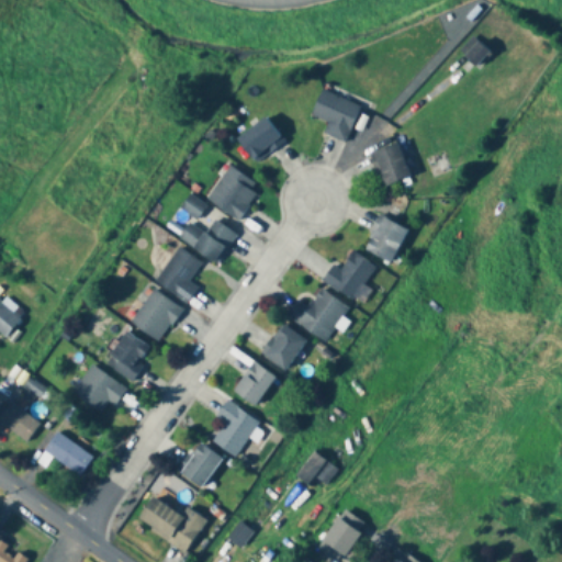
[(475,68),(490,52),(472,37),(458,53),(475,68)]
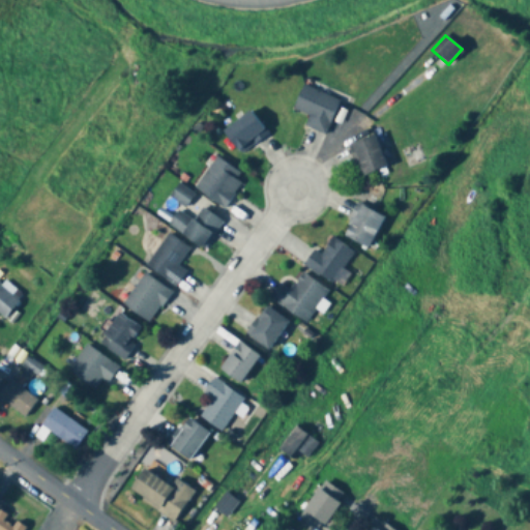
[(325,136),(341,101),(303,85),(293,109),(310,116),(304,126),(325,136)]
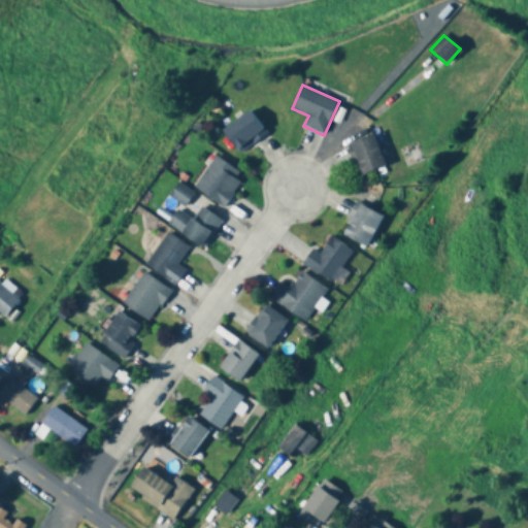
[(222,131),(240,154),(266,133),(248,110),(222,131)]
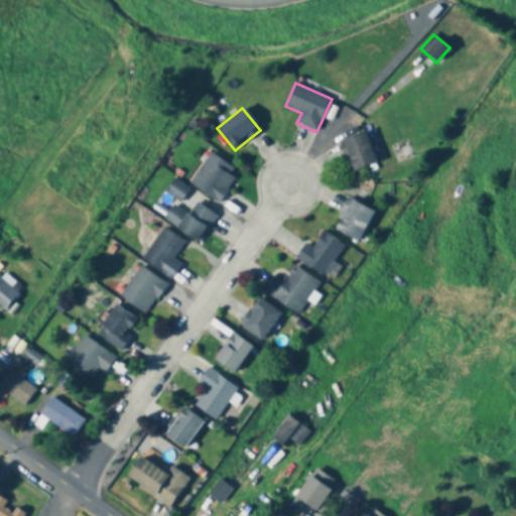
[(352,172),(376,162),(365,132),(341,141),(352,172)]
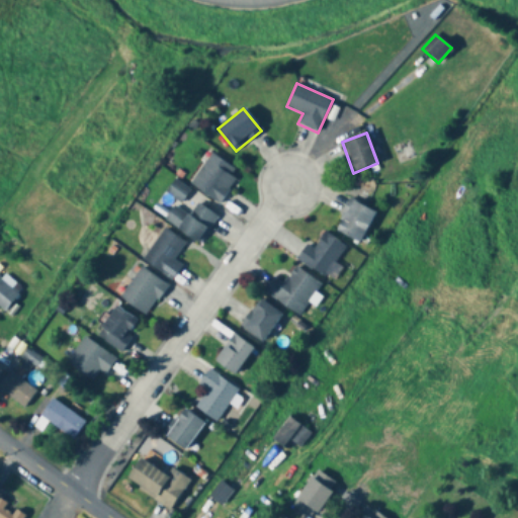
[(190,185),(219,204),(240,173),(211,154),(190,185)]
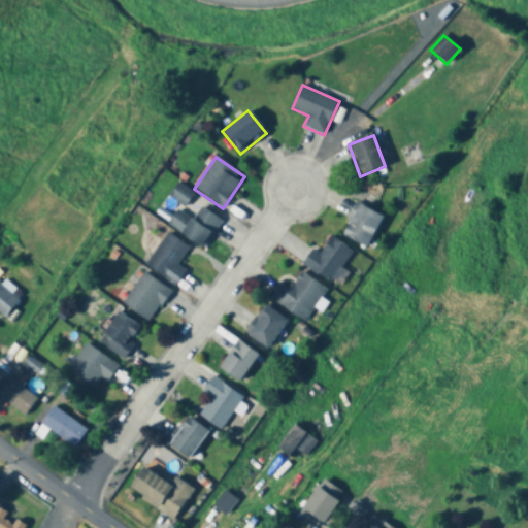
[(366,249),(383,217),(359,204),(342,236),(366,249)]
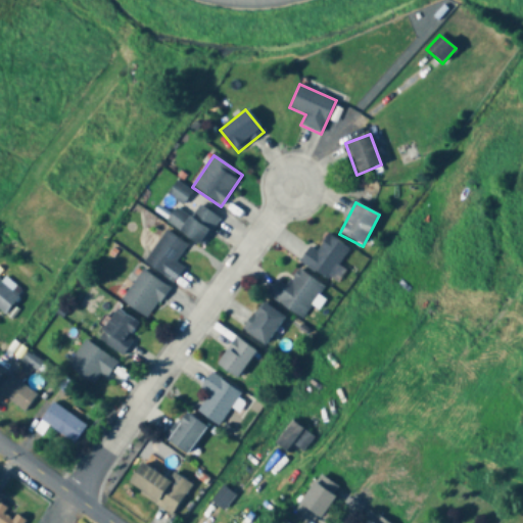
[(220,220),(199,205),(191,218),(177,207),(167,223),(200,247),(220,220)]
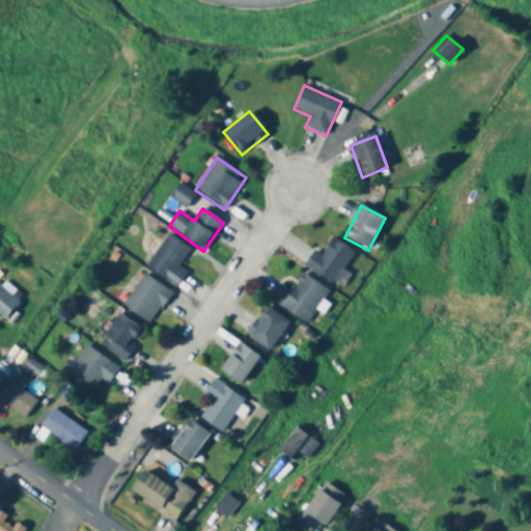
[(190,249),(169,234),(146,267),(175,288),(187,273),(177,267),(190,249)]
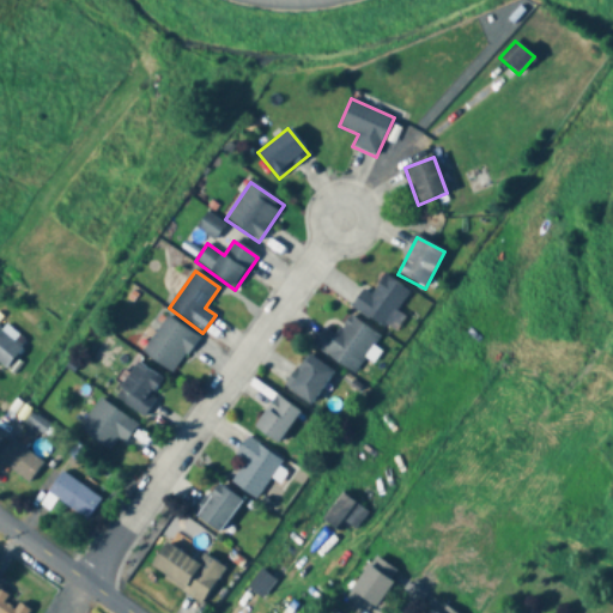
[(410,292),(384,275),(370,295),(363,289),(351,307),(383,329),(410,292)]
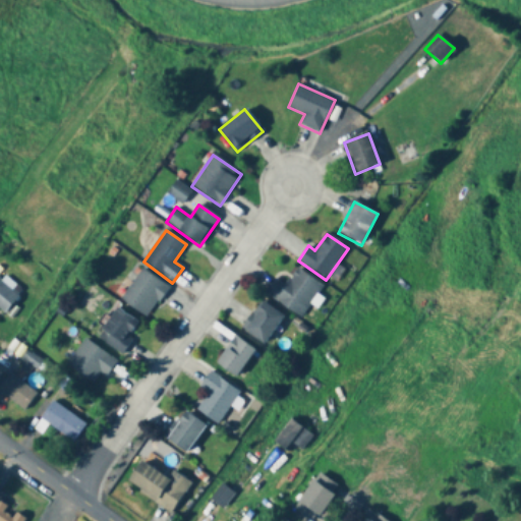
[(120,299),(146,319),(168,288),(142,269),(120,299)]
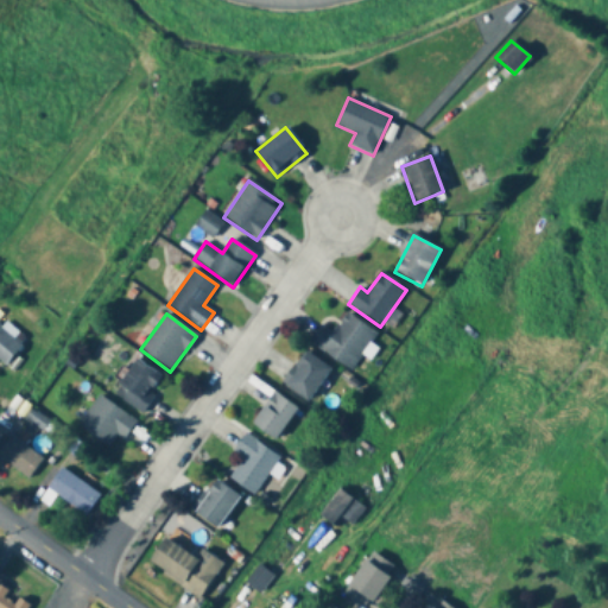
[(321,325),(310,344),(353,372),(377,334),(346,314),(334,334),(321,325)]
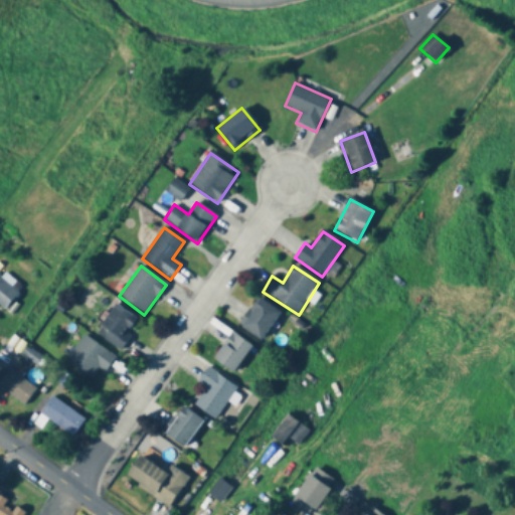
[(0,277),(0,307),(3,310),(23,289),(5,272),(0,277)]
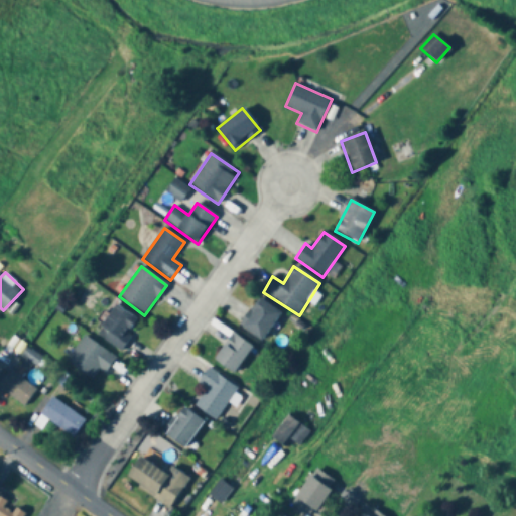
[(281,313),(259,298),(239,327),(262,342),(281,313)]
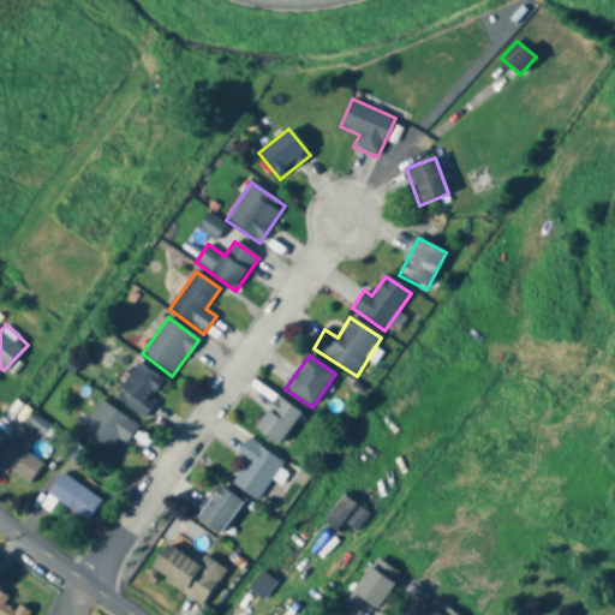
[(145,417),(166,381),(136,363),(114,399),(145,417)]
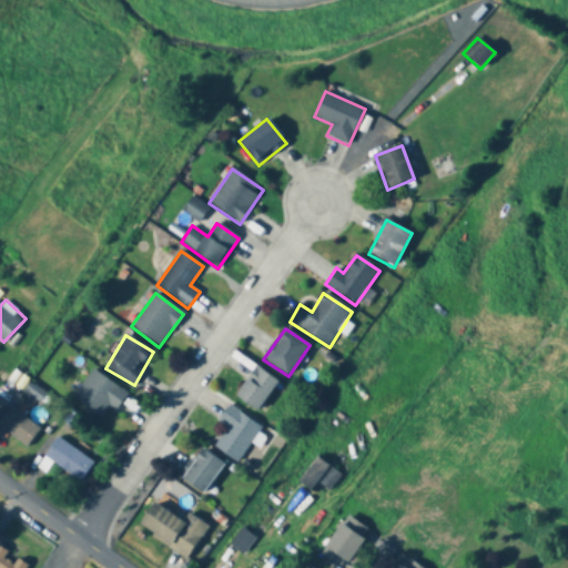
[(235,397),(259,413),(279,382),(255,366),(235,397)]
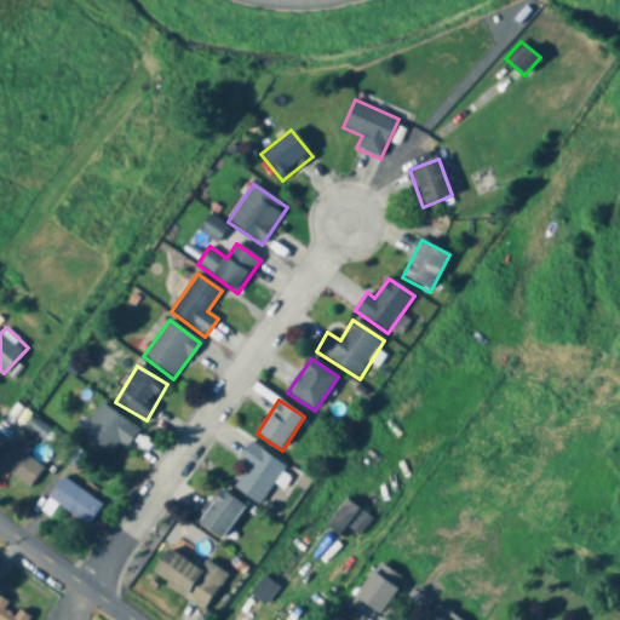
[(126,449),(139,429),(101,405),(80,437),(112,457),(119,445),(126,449)]
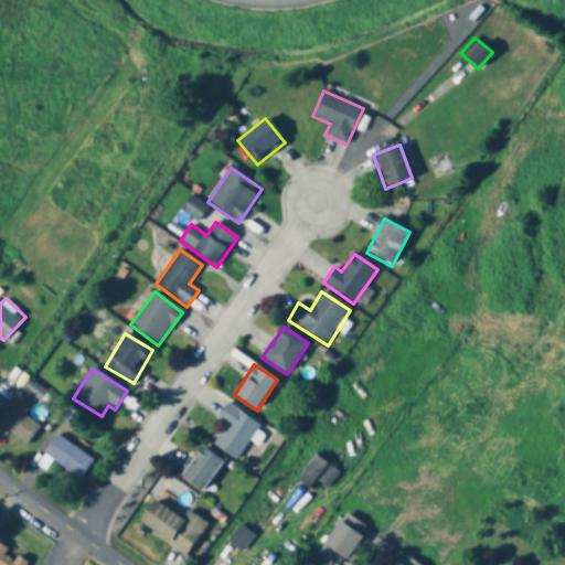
[(234,460),(260,427),(228,403),(216,419),(226,427),(213,444),(234,460)]
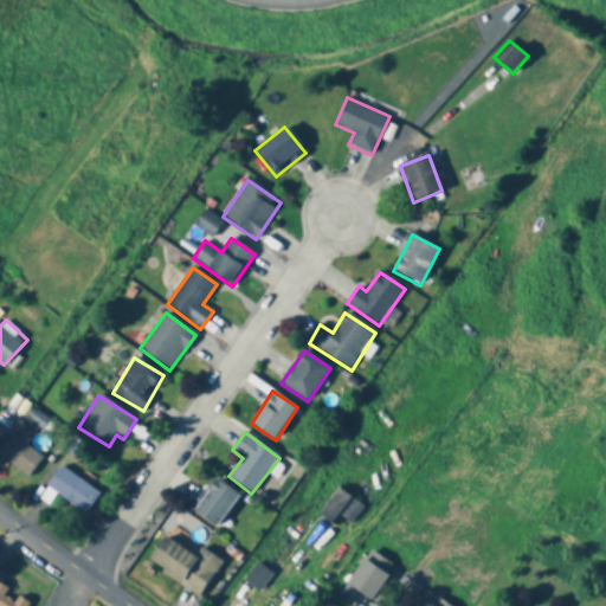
[(0,449),(0,461),(28,481),(44,457),(11,434),(0,449)]
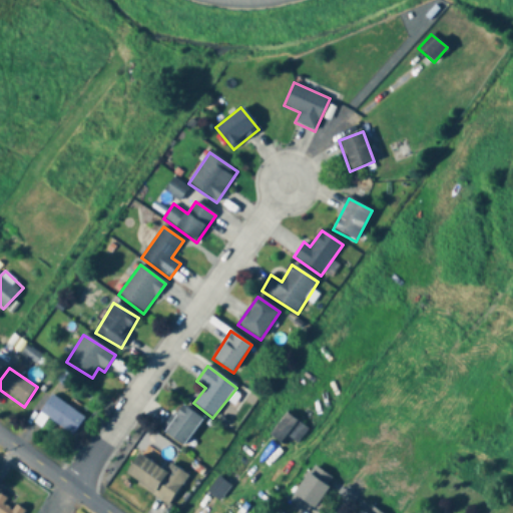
[(41,427),(47,419),(72,436),(84,418),(51,395),(33,421),(41,427)]
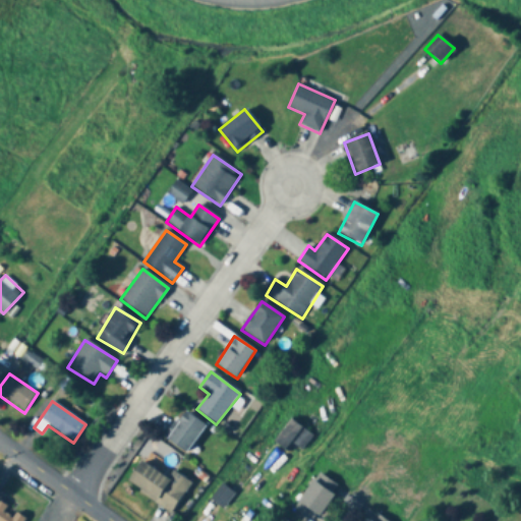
[(205,424),(182,411),(164,440),(187,454),(205,424)]
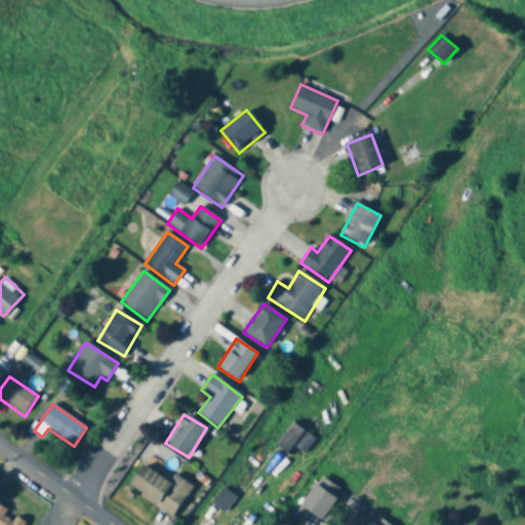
[(314,435),(287,423),(277,450),(304,460),(314,435)]
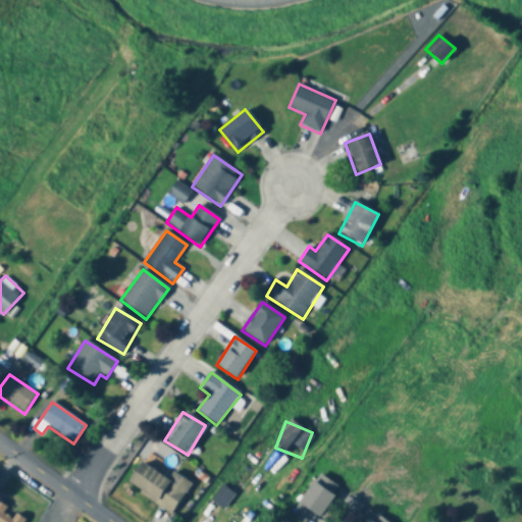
[(171,514),(191,484),(173,473),(168,480),(140,463),(125,484),(171,514)]
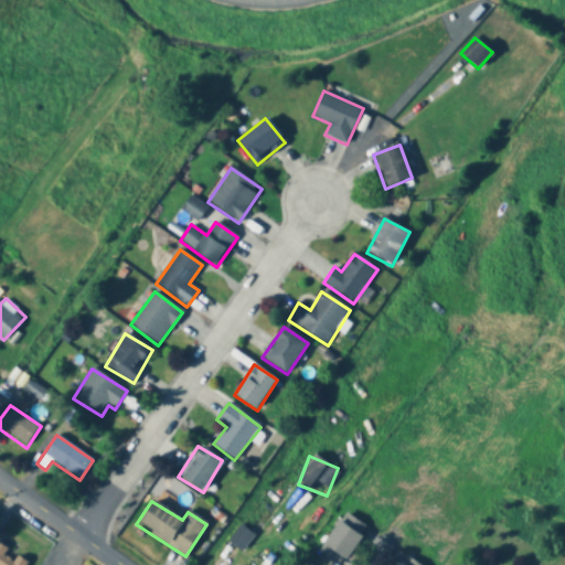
[(342,564),(369,530),(347,513),(317,554),(332,564),(342,564)]
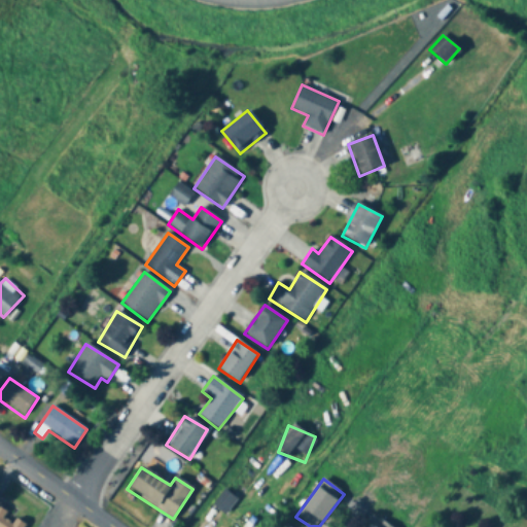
[(213,506),(225,514),(235,499),(223,491),(213,506)]
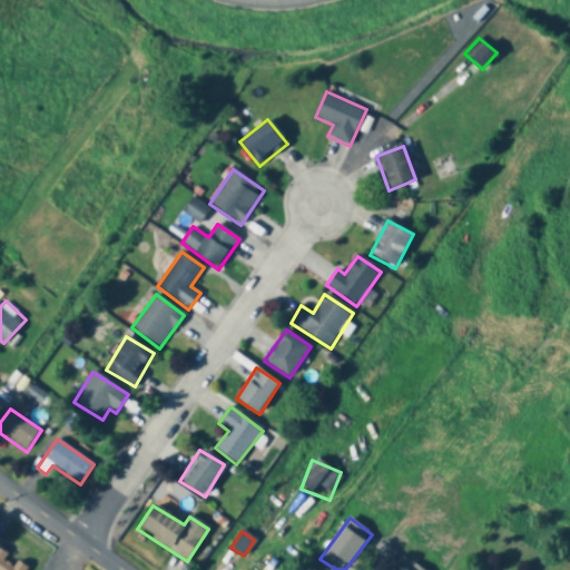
[(26,569),(27,568),(0,552),(0,569),(26,569)]
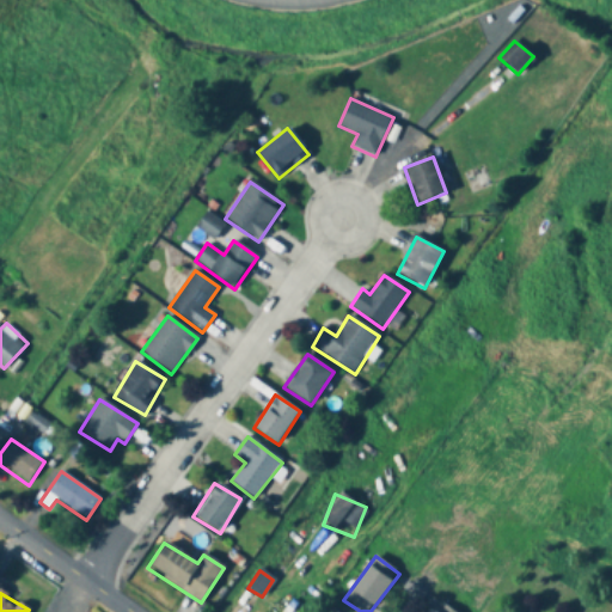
[(453,611),(435,601),(428,611),(453,611)]
